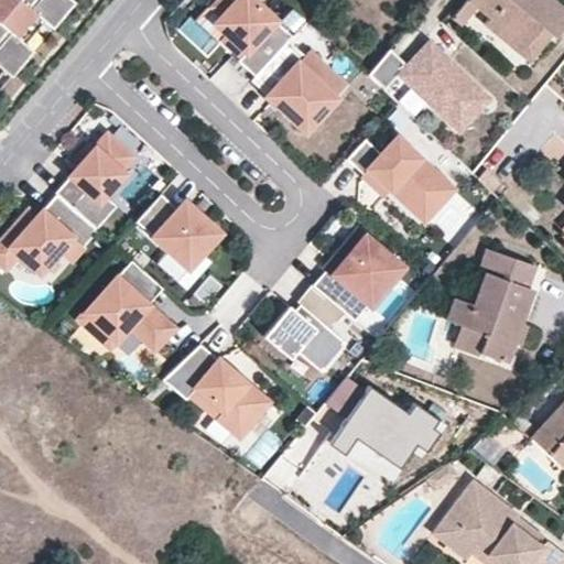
[(43,21),(18,0),(0,0),(0,25),(23,45),(43,21)]
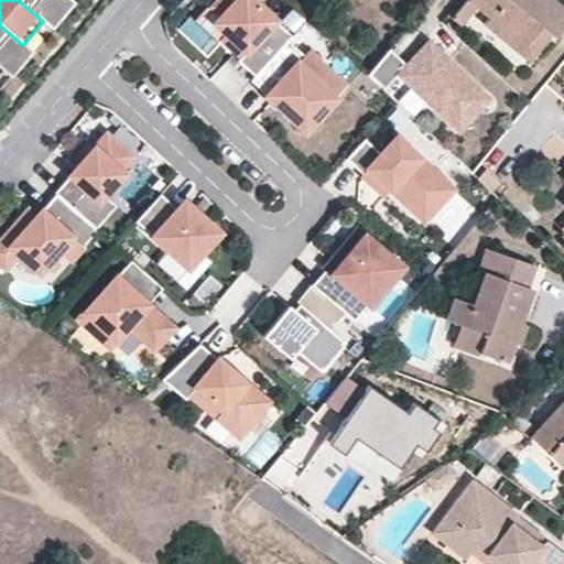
[(68,0),(18,0),(43,21),(52,29),(73,3),(68,0)]
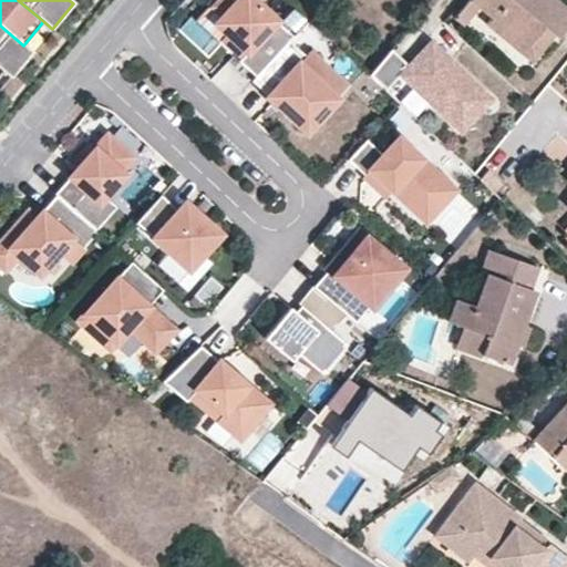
[(239,60),(256,76),(290,40),(294,35),(256,0),(219,0),(214,7),(224,14),(234,24),(227,32),(223,38),(237,52),(241,47),(247,52),(243,57),(239,60)]
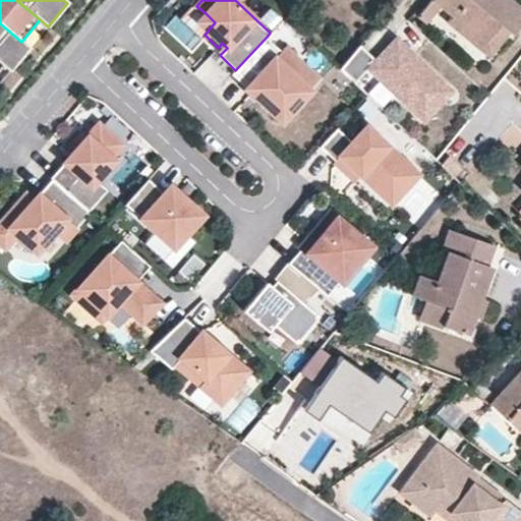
[(427,22),(441,4),(436,0),(431,0),(419,16),(427,22)]
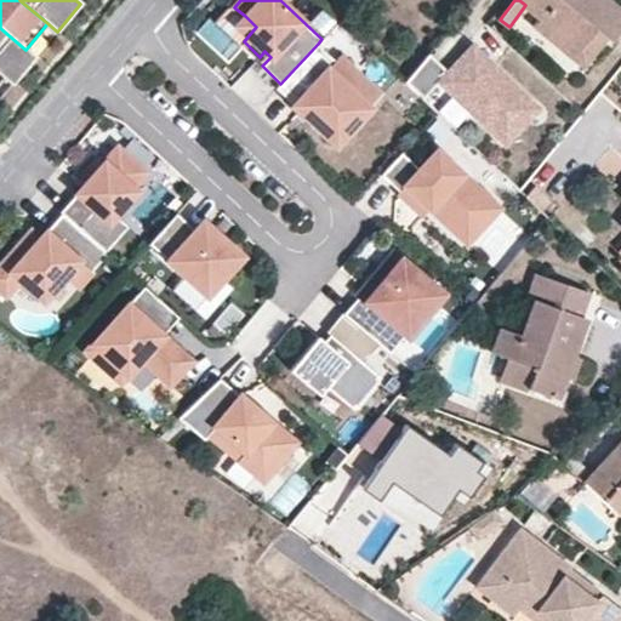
[(537,16),(533,22),(584,63),(605,35),(609,38),(620,20),(620,10),(608,0),(519,0),(525,5),(537,16)]
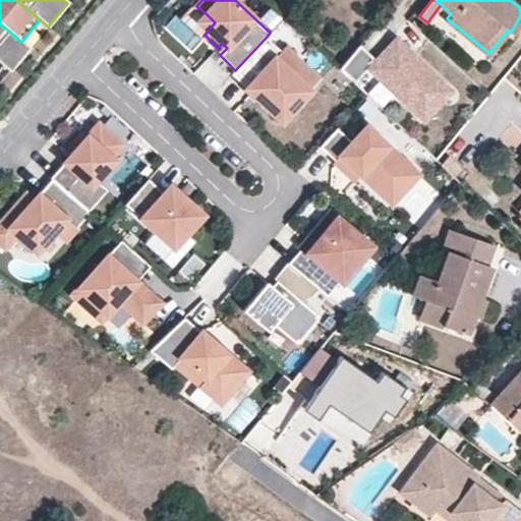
[(215,22),(206,13),(199,20),(209,30),(215,22)]
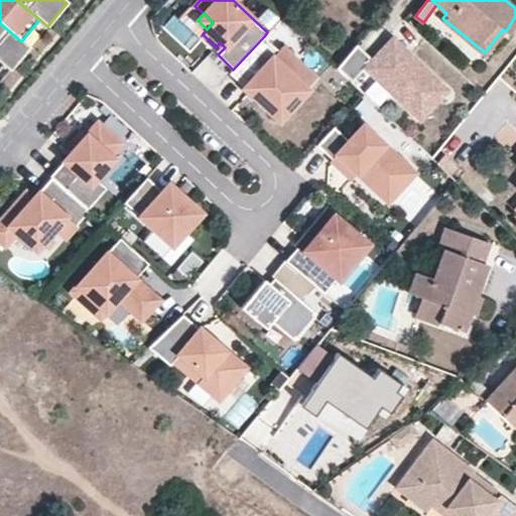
[(21,41),(0,23),(0,62),(1,63),(9,71),(29,48),(21,41)]
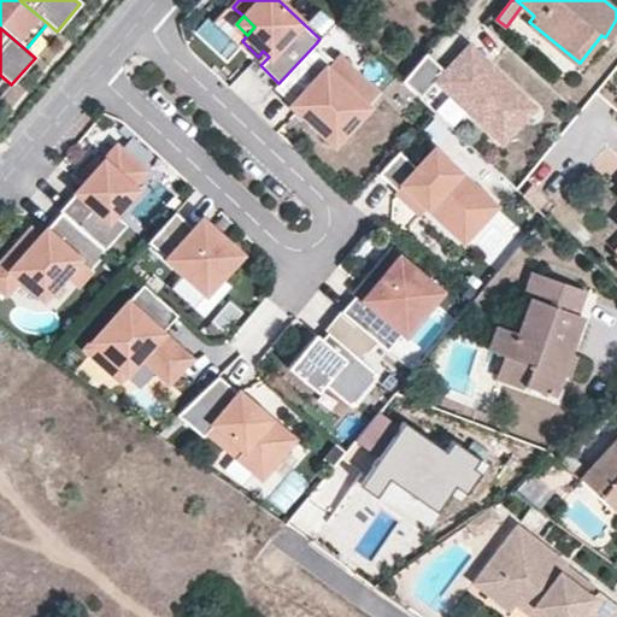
[(380,95),(338,56),(333,60),(316,43),(278,83),(274,88),(334,144),(380,95)]
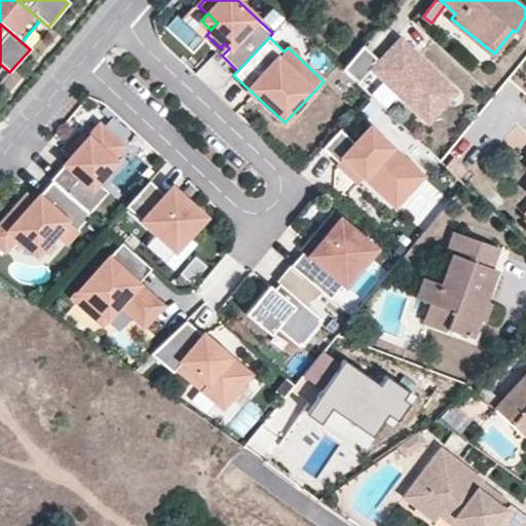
[(457,86),(398,37),(379,60),(362,45),(342,70),(358,84),(372,68),(430,118),(457,86)]
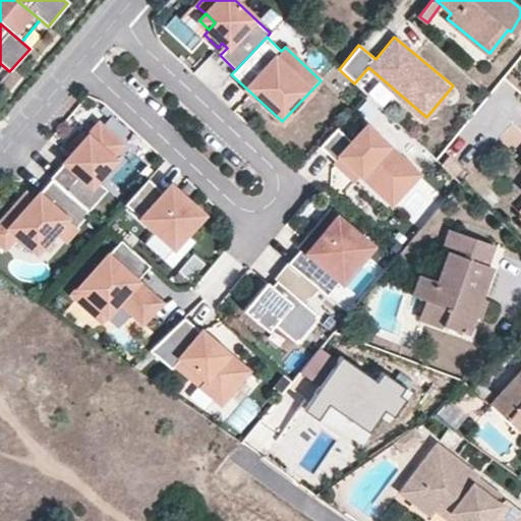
[(59,184),(89,211),(108,189),(97,180),(115,160),(111,157),(122,143),(99,123),(85,138),(80,134),(66,152),(70,155),(51,177),(52,178),(59,184)]
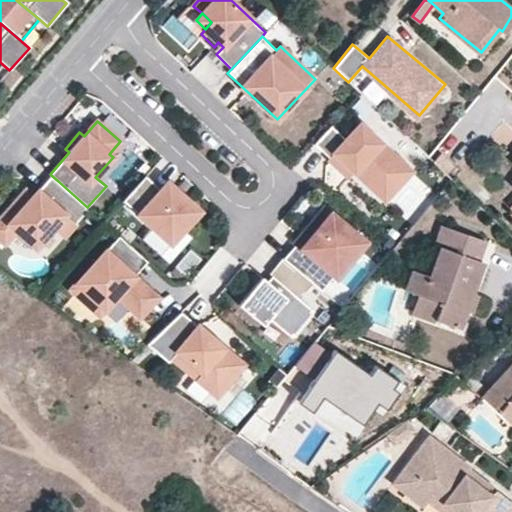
[(413,171),(361,123),(347,139),(332,125),(315,143),(330,158),(335,152),(356,171),(387,199),(413,171)]
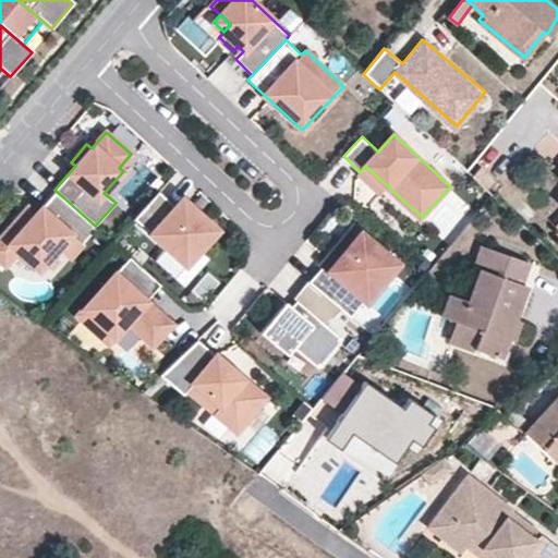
[(388,186),(365,166),(360,172),(383,192),(388,186)]
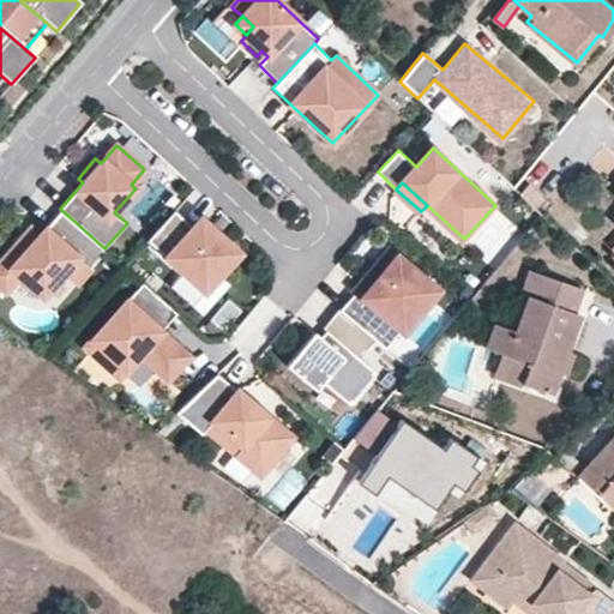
[(542,198),(528,184),(519,193),(534,206),(542,198)]
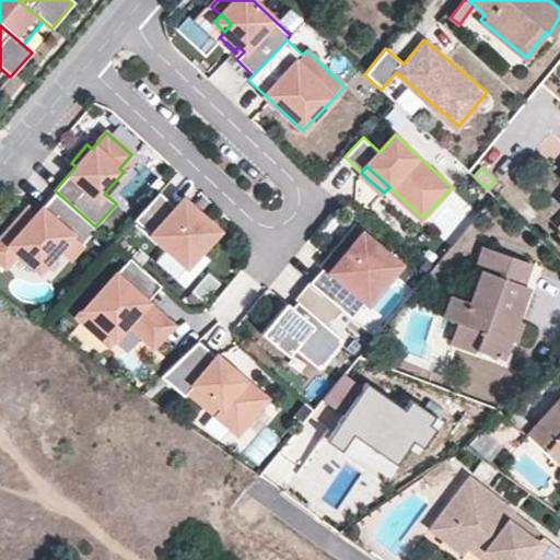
[(69,259),(97,229),(95,226),(63,198),(56,191),(36,216),(32,211),(26,218),(23,214),(0,238),(0,260),(6,265),(18,252),(39,270),(57,249),(69,259)]
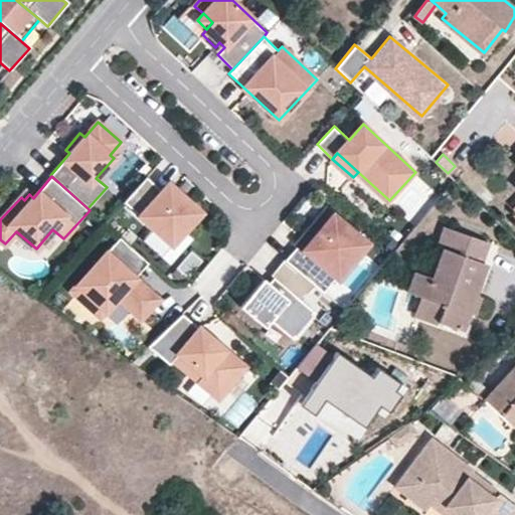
[(175,189),(169,196),(165,193),(147,177),(124,202),(172,244),(201,212),(175,189)]
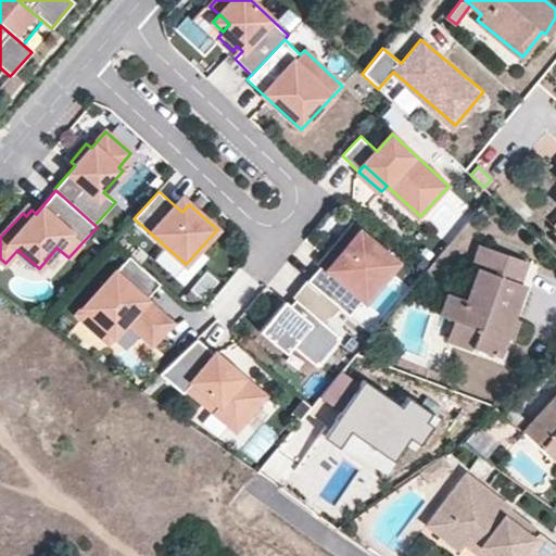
[(182,212),(189,204),(186,201),(178,209),(182,212)]
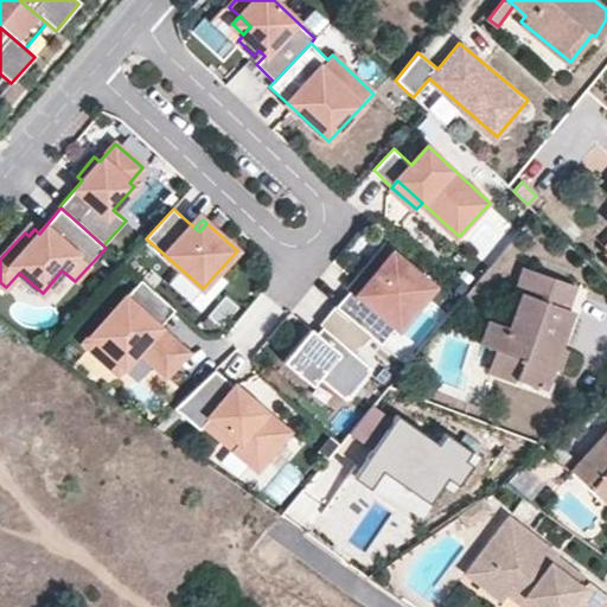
[(29,236),(34,229),(30,225),(25,232),(29,236)]
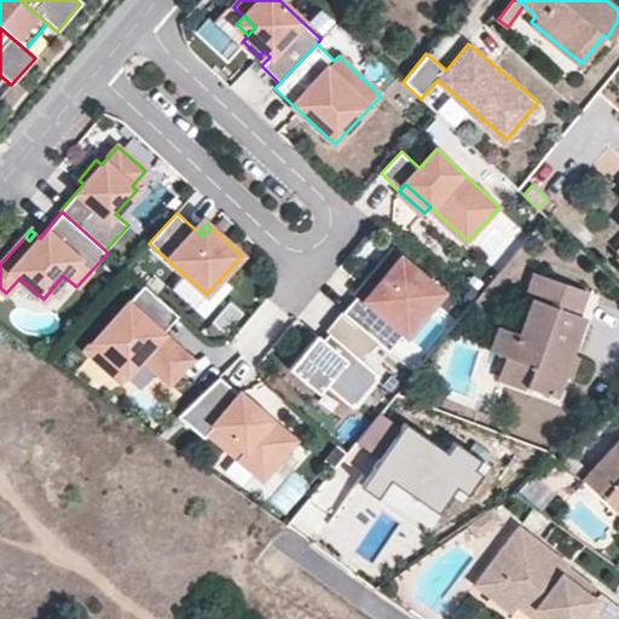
[(429,310),(411,294),(424,277),(393,252),(358,294),(360,295),(343,314),(380,343),(391,352),(405,334),(408,335),(429,310)]
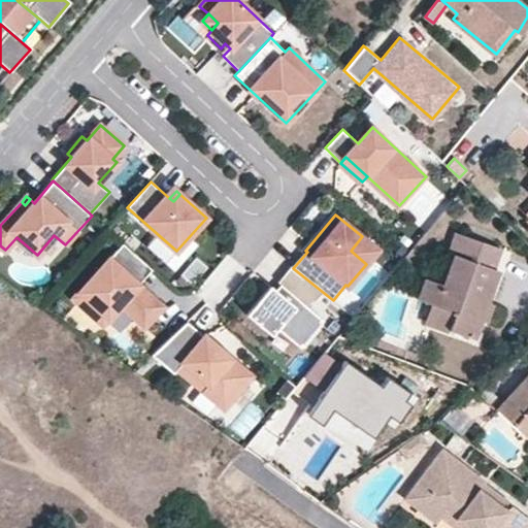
[(451,253),(455,254),(444,284),(428,278),(421,300),(433,304),(458,312),(452,331),(476,339),(501,271),(497,269),(503,249),(458,233),(451,253)]
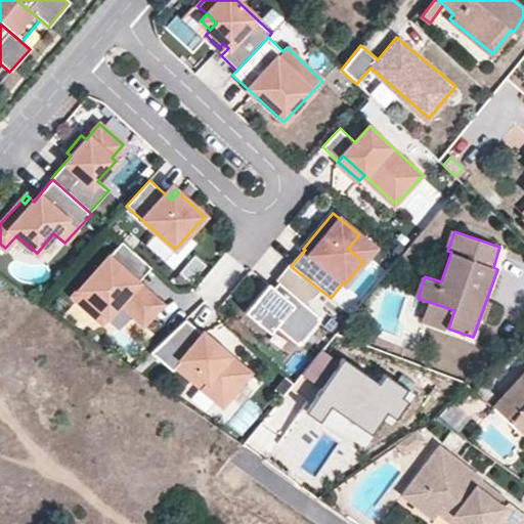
[(363,262),(375,249),(359,234),(348,249),(363,262)]
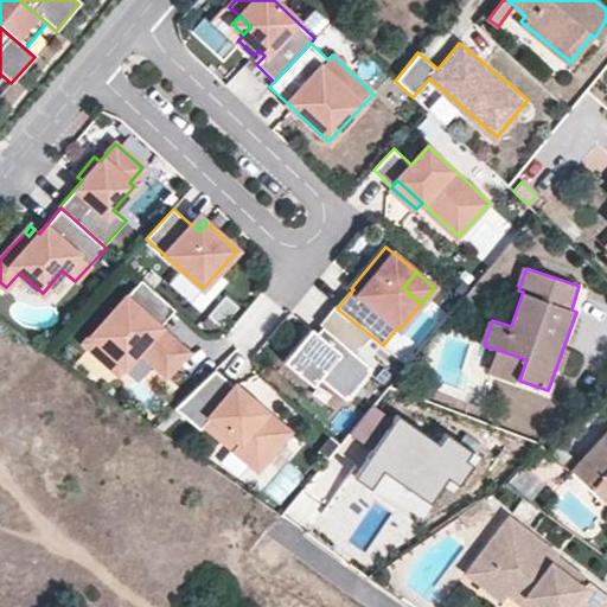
[(152,321),(168,304),(140,280),(84,343),(117,374),(139,350),(166,375),(186,352),(157,326),(152,321)]
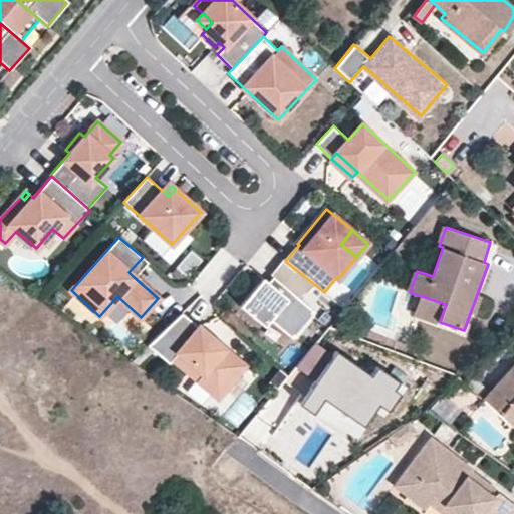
[(133,276),(146,260),(143,257),(129,272),(133,276)]
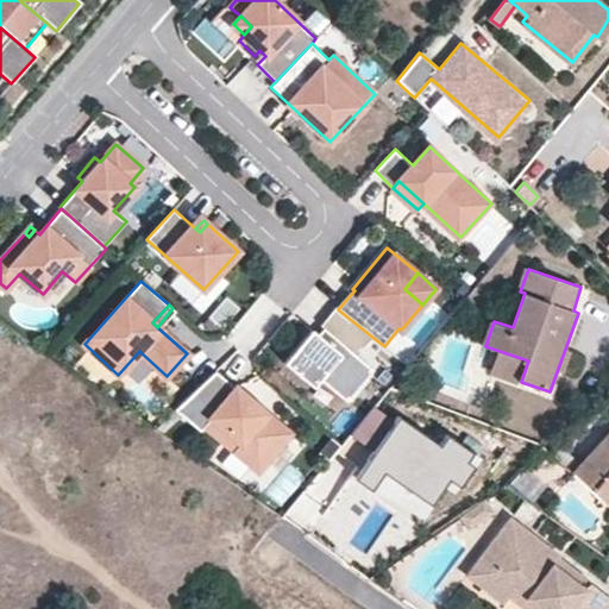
[(358,356),(374,338),(338,309),(337,307),(321,326),(324,328),(319,336),(312,343),(306,338),(284,364),(314,388),(321,381),(334,391),(338,387),(352,397),(375,370),(358,356)]
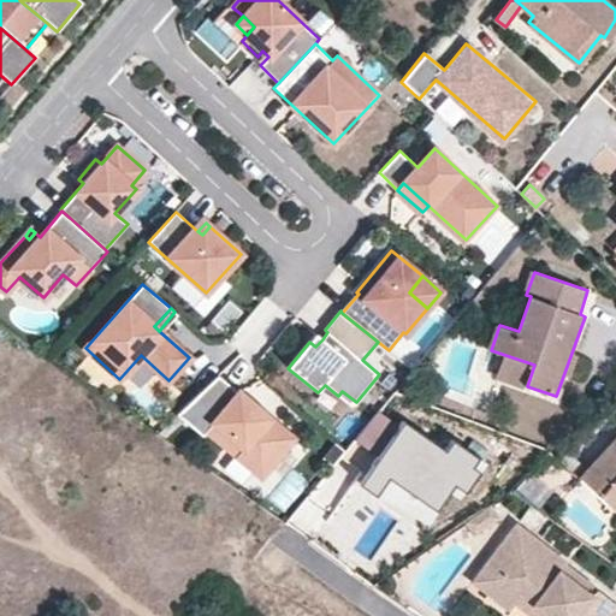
[(315,347),(323,339),(315,335),(309,342),(315,347)]
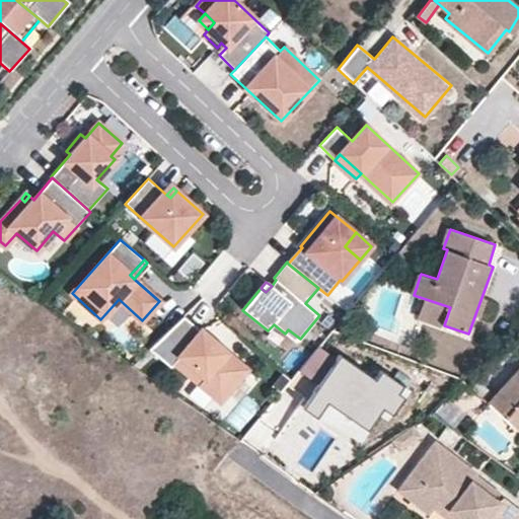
[(444,325),(450,307),(426,299),(421,317),(444,325)]
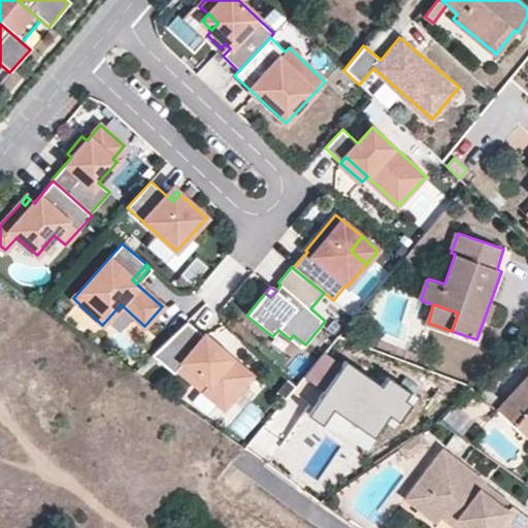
[(253,374),(188,322),(152,355),(175,373),(179,368),(226,406),(253,374)]
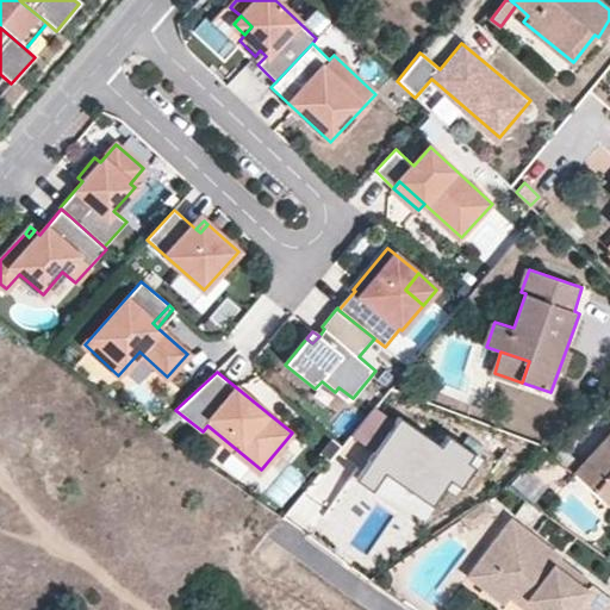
[(353,398),(338,387),(335,392),(348,403),(353,398)]
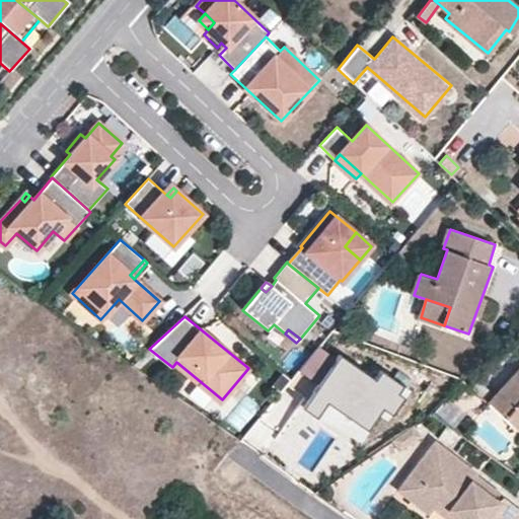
[(321,346),(301,370),(317,381),(312,389),(368,430),(383,408),(392,415),(411,389),(382,369),(376,378),(341,353),(338,357),(321,346)]
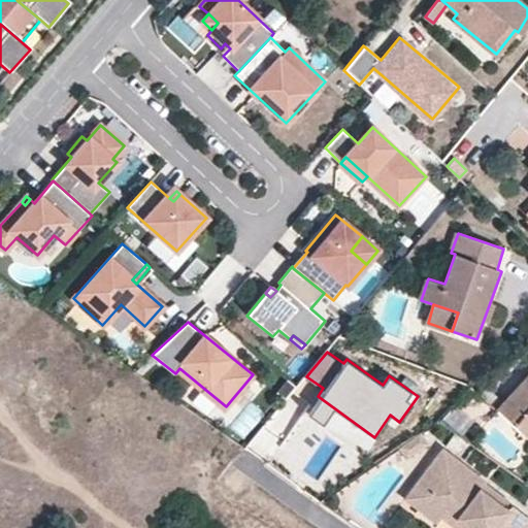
[(527,376),(498,408),(527,436),(527,376)]
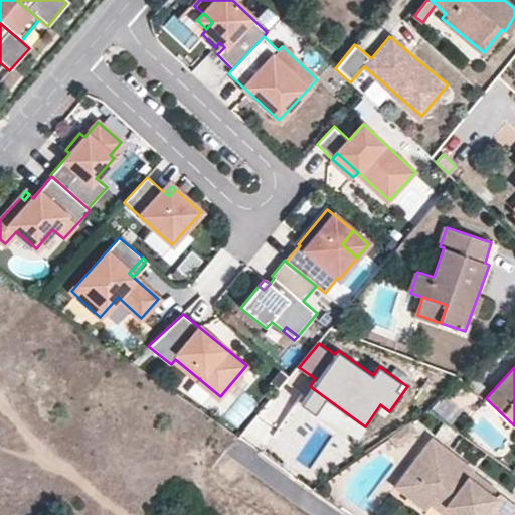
[(423,508),(433,497),(452,512),(449,514),(514,514),(514,505),(497,493),(494,497),(467,478),(473,470),(473,469),(431,437),(414,460),(424,467),(405,494),(423,508)]
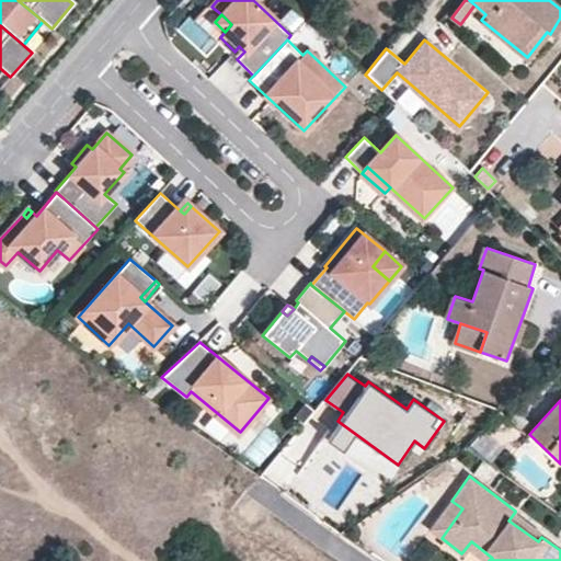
[(515,512),(508,521),(538,541),(541,537),(544,533),(515,512)]
